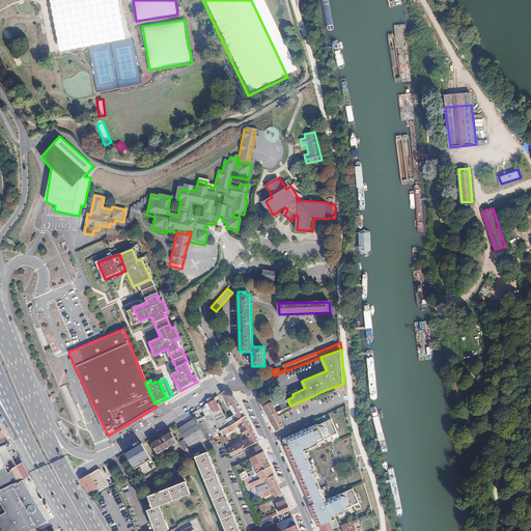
[(221,431),(246,416),(234,393),(225,391),(223,392),(234,414),(227,419),(222,408),(220,409),(220,410),(213,414),(217,423),(221,431)]
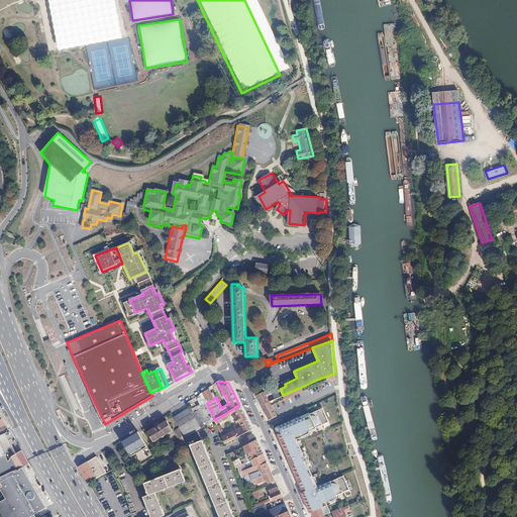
[(285,400),(302,392),(300,388),(292,391),(283,395),(285,400)]
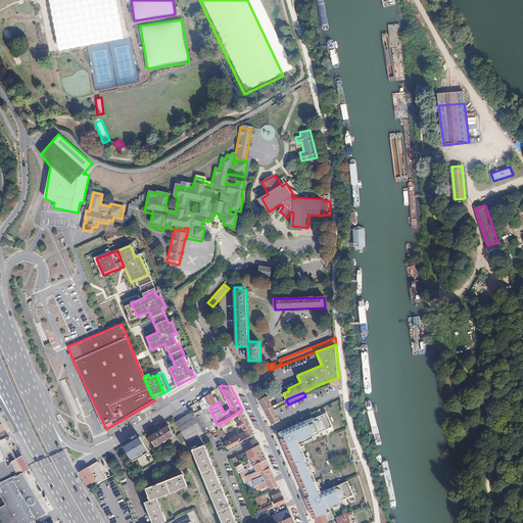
[(218,425),(214,417),(209,408),(217,403),(212,393),(211,393),(199,401),(203,410),(201,411),(199,412),(195,403),(190,407),(204,433),(218,425)]
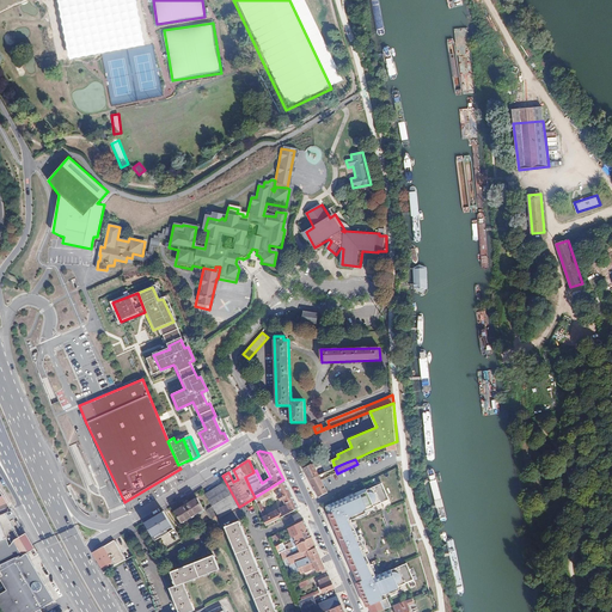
[(319,475),(313,463),(304,467),(311,479),(319,475)]
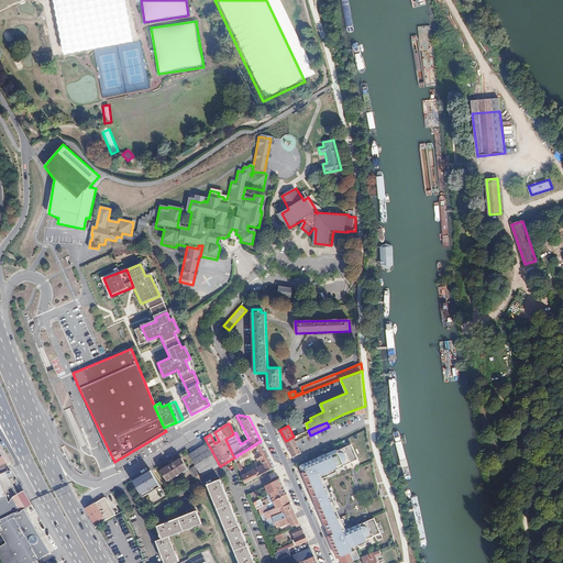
[(302,453),(297,441),(294,437),(286,441),(294,457),(302,453)]
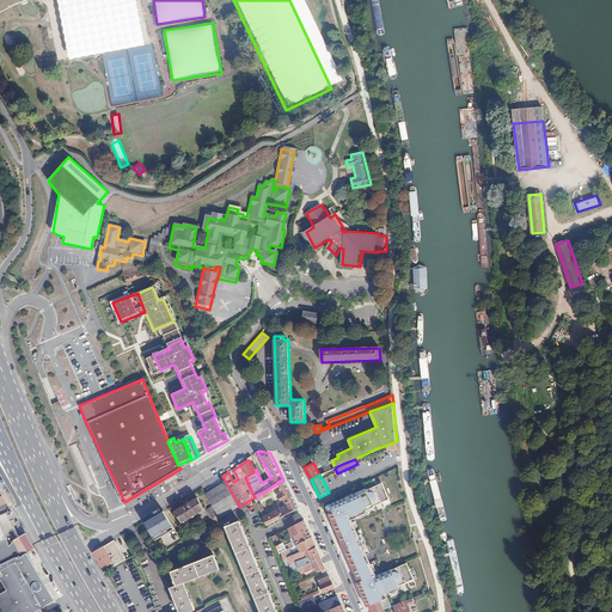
[(257,503),(271,494),(270,493),(279,488),(287,505),(263,518),(267,525),(299,508),(283,479),(255,497),(257,503)]
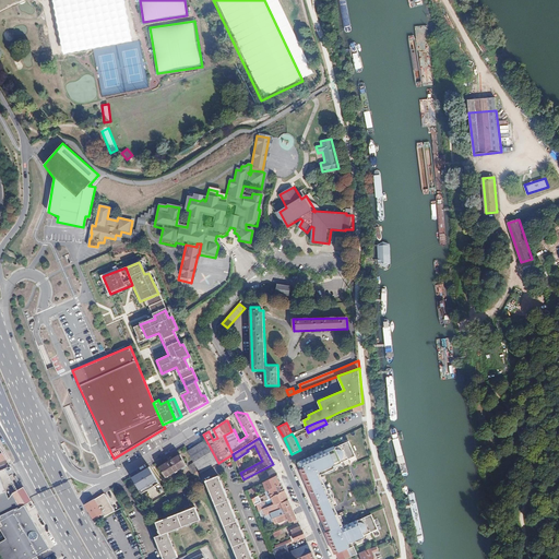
[(218,463),(206,440),(203,442),(198,445),(189,451),(195,463),(201,473),(210,468),(218,463)]
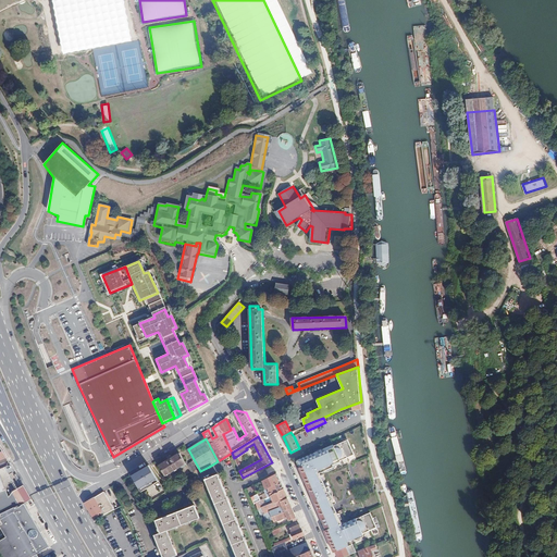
[(320,473),(334,466),(333,465),(342,461),(341,460),(355,454),(349,440),(323,450),(323,449),(298,460),(301,466),(299,467),(325,527),(326,525),(329,529),(324,531),(335,556),(344,556),(355,553),(349,540),(351,539),(353,540),(356,539),(356,537),(363,534),(363,533),(378,528),(371,512),(343,524),(320,473)]
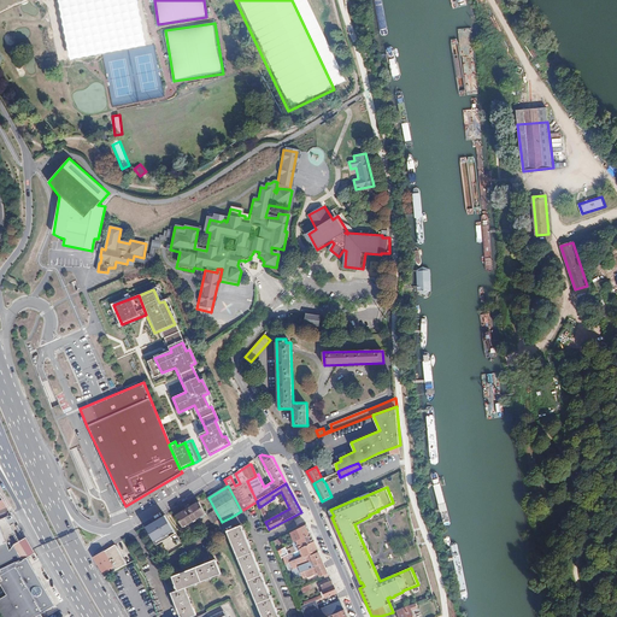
[(0,519),(6,517),(12,515),(4,500),(0,501),(0,519)]
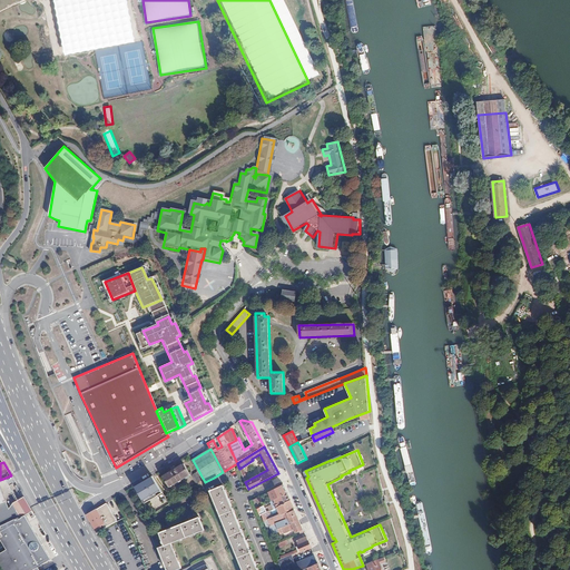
[(170,488),(192,474),(185,464),(164,477),(170,488)]
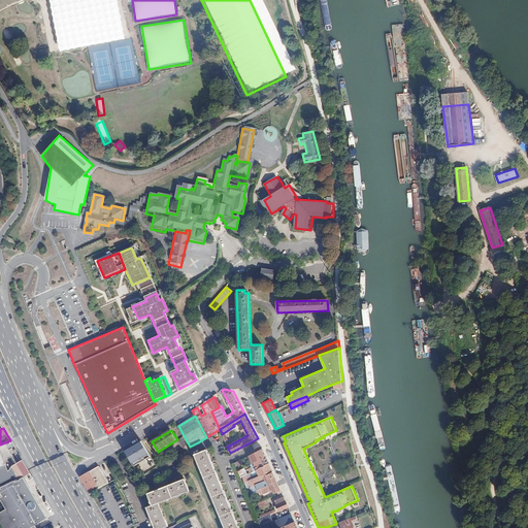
[(190,447),(185,437),(177,440),(184,451),(190,447)]
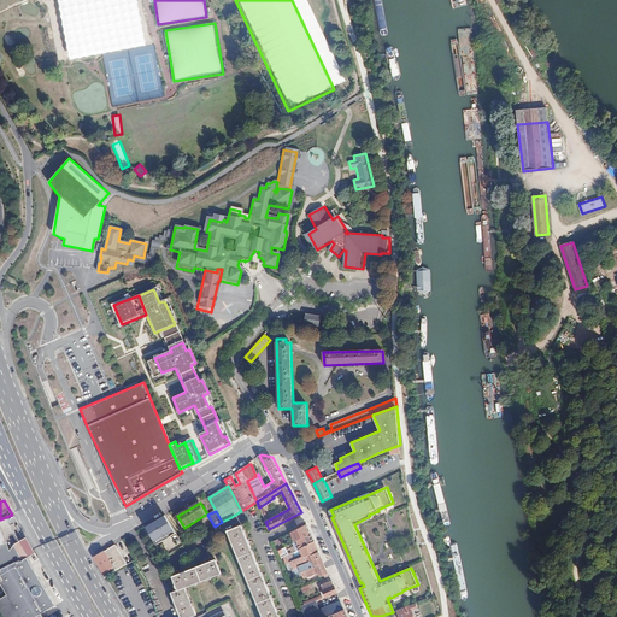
[(165,516),(146,527),(157,545),(176,534),(165,516)]
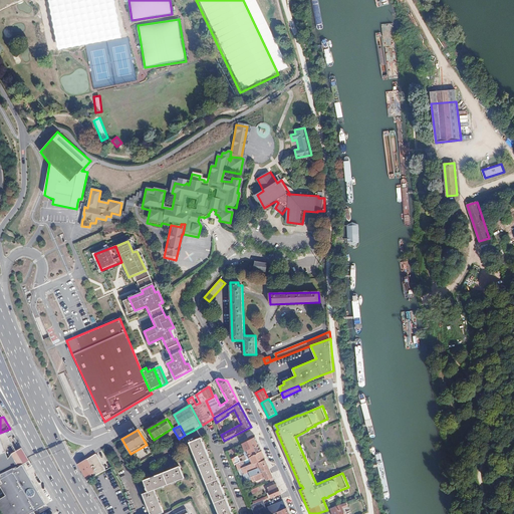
[(246,451),(258,444),(255,438),(248,441),(243,444),(246,451)]
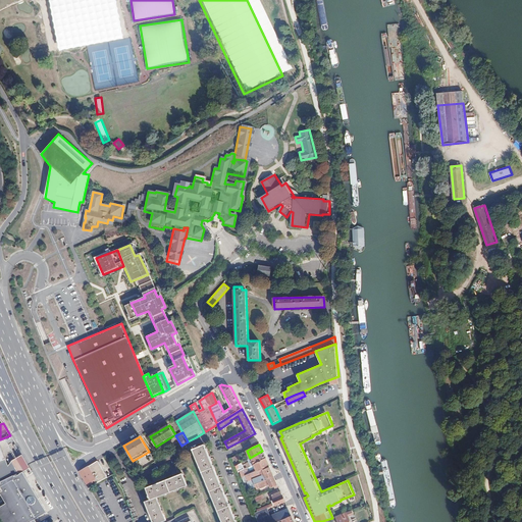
[(0,446),(0,481),(5,479),(18,473),(19,474),(30,467),(22,455),(16,458),(16,459),(11,461),(8,466),(0,446)]
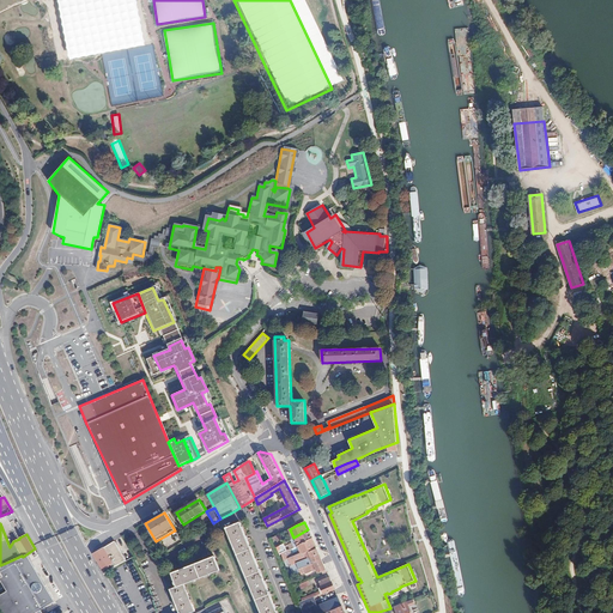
[(277,612),(241,523),(228,528),(261,612),(277,612)]
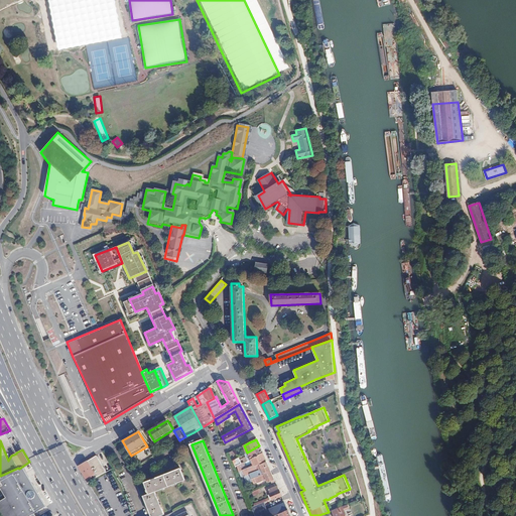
[(251,460),(263,454),(259,445),(247,453),(248,455),(249,454),(250,456),(245,458),(247,462),(251,460)]
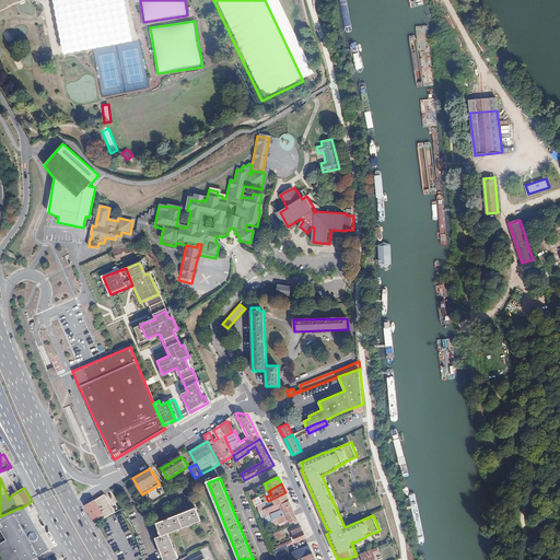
[(289,500),(286,492),(272,499),(276,505),(276,506),(283,503),(283,502),(289,500)]
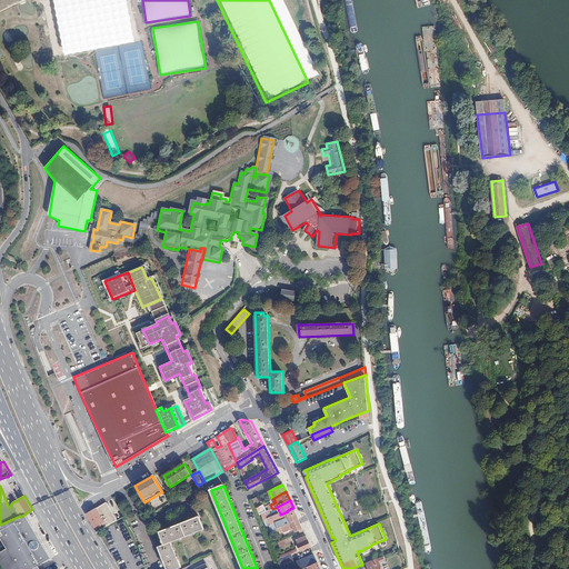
[(118,520),(108,501),(88,512),(88,516),(92,523),(96,529),(96,530),(100,528),(99,526),(105,522),(107,527),(118,520)]
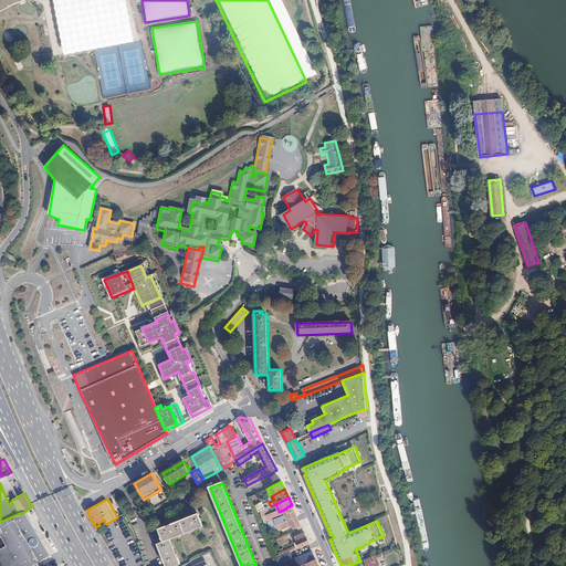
[(302,526),(295,512),(292,505),(286,507),(286,509),(279,512),(279,511),(270,515),(262,519),(264,524),(266,523),(271,532),(278,528),(279,532),(292,525),(294,530),(302,526)]
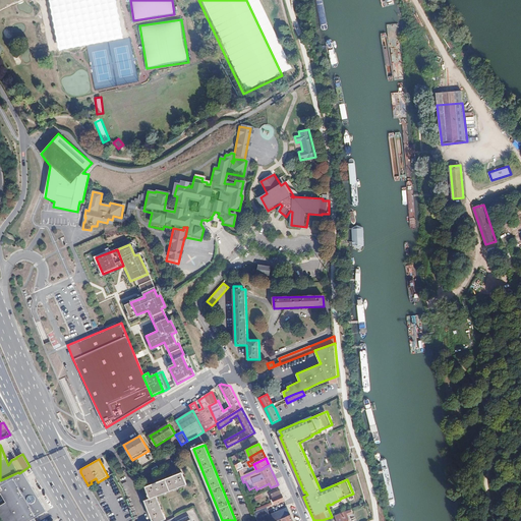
[(245,473),(244,469),(242,469),(239,471),(241,477),(248,474),(247,472),(245,473)]
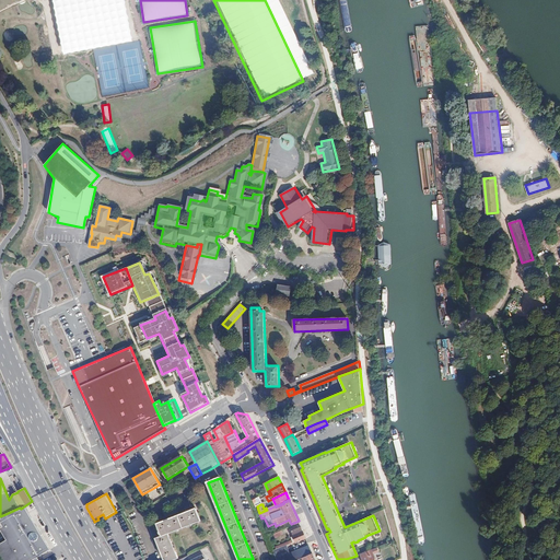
[(28,512),(25,505),(21,509),(20,508),(6,514),(0,516),(0,528),(7,539),(0,541),(0,558),(1,559),(31,559),(49,549),(36,526),(32,523),(25,513),(28,512)]
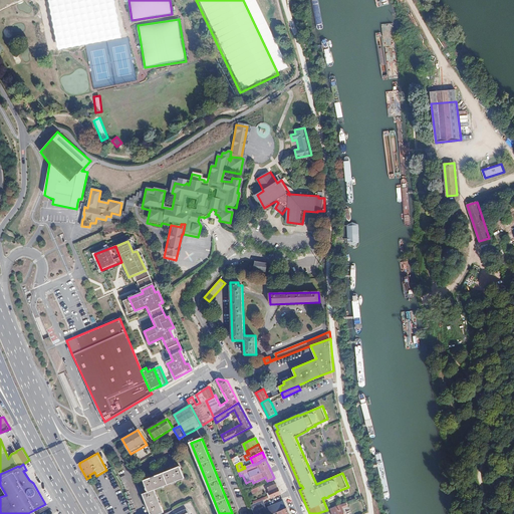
[(156,491),(184,479),(179,466),(168,471),(145,481),(150,493),(144,495),(151,513),(160,513),(164,512),(156,491)]
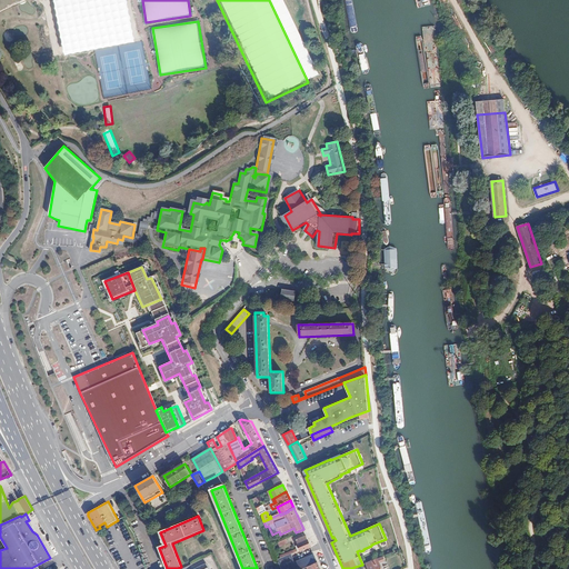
[(311,547),(306,536),(297,540),(301,550),(311,547)]
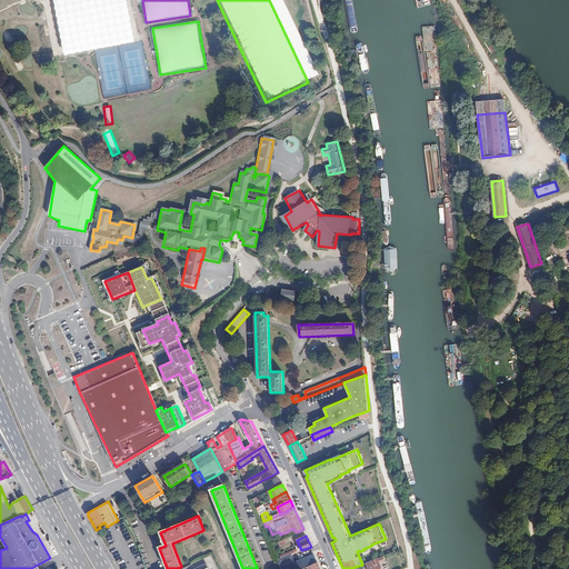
[(278,559),(290,555),(296,552),(296,549),(277,557),(278,559)]
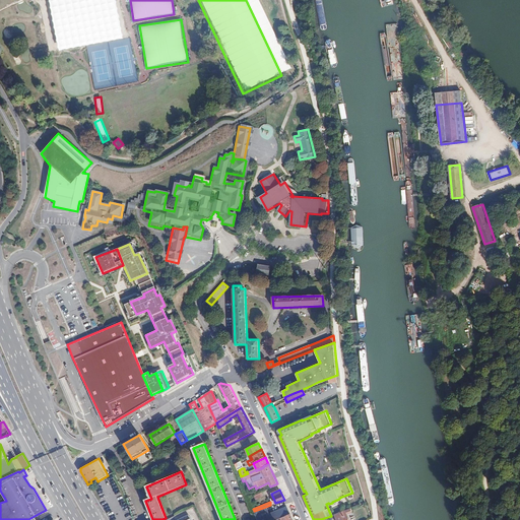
[(268,514),(265,507),(253,512),(255,519),(268,514)]
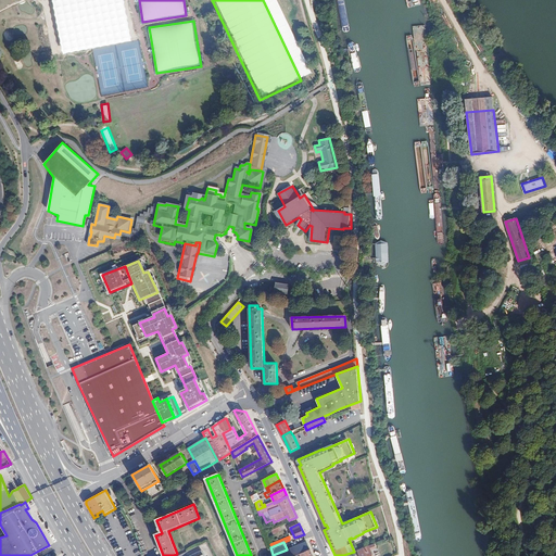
[(313,555),(307,542),(287,550),(273,555),(294,555),(301,554),(301,555),(313,555)]
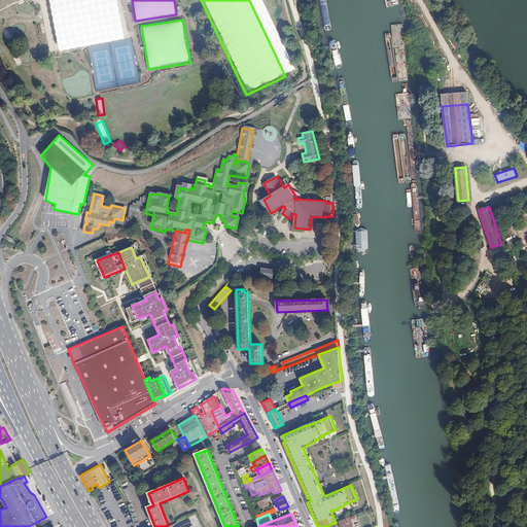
[(355,515),(340,521),(342,526),(353,526),(352,521),(357,519),(355,515)]
